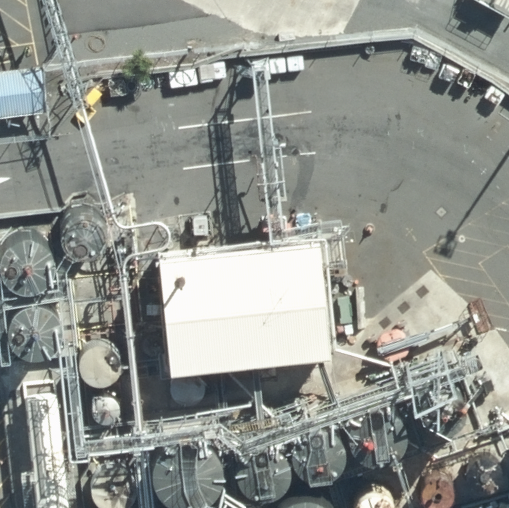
[(42,66),(0,73),(0,115),(1,120),(50,111),(42,66)]
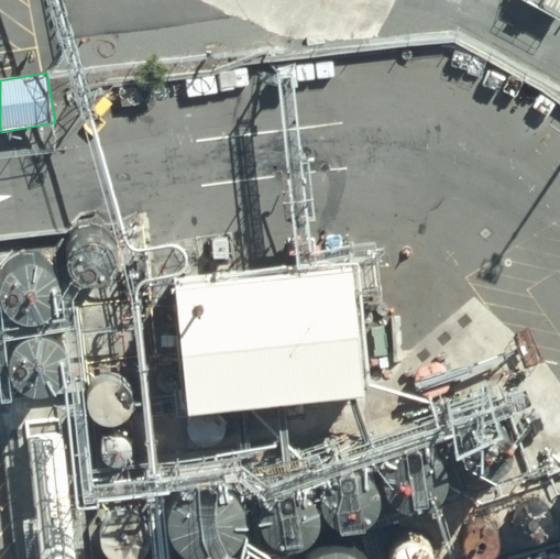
[(67,258),(67,260),(67,262),(67,264),(67,266),(67,269),(68,271),(69,273),(70,275),(72,277),(73,278),(74,281),(76,282),(78,283),(79,285),(81,286),(84,286),(86,287),(88,288),(90,288),(92,288),(95,288),(97,288),(100,287),(101,287),(103,286),(106,285),(108,284),(110,283),(111,281),(113,280),(114,277),(116,275),(117,273),(118,271),(119,270),(119,266),(119,264),(120,262),(119,260),(119,258),(119,255),(118,253),(117,251),(116,249),(114,247),(113,245),(111,243),(110,242),(108,240),(106,239),(103,238),(101,237),(99,237),(97,236),(95,236),(92,236),(90,236),(87,237),(85,237),(83,238),(80,239),(79,240),(77,241),(75,243),(74,244),(72,247),(70,249),(69,251),(68,252),(67,255),(67,258)]
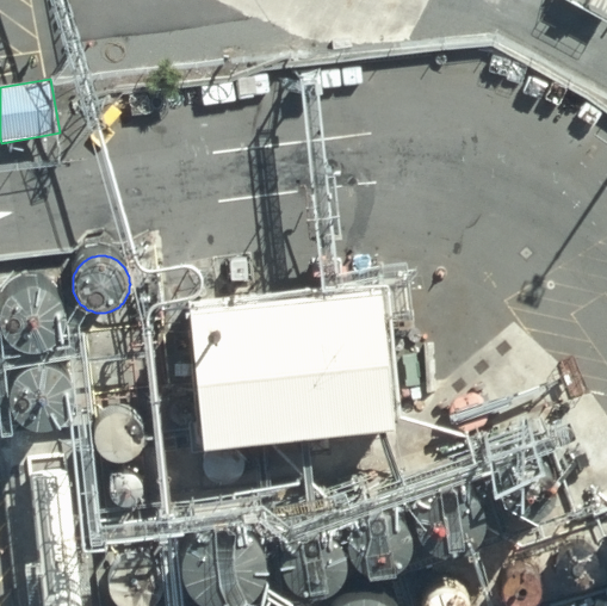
[(25,348),(28,350),(32,350),(33,350),(37,350),(39,348),(42,348),(45,347),(48,346),(50,345),(53,342),(55,341),(56,339),(59,338),(60,335),(62,333),(63,329),(63,327),(64,325),(66,321),(66,319),(66,316),(66,313),(64,310),(64,308),(63,304),(62,302),(61,300),(59,297),(57,295),(55,294),(53,291),(50,290),(48,288),(45,286),(43,285),(41,285),(37,284),(35,284),(32,284),(29,284),(26,285),(23,285),(20,286),(18,288),(16,289),(13,291),(11,292),(8,295),(7,297),(5,300),(4,302),(2,304),(1,307),(1,309),(0,313),(0,315),(0,317),(0,321),(0,323),(1,327),(2,329),(4,332),(5,334),(6,336),(8,339),(11,340),(12,342),(14,344),(17,346),(20,347),(23,348),(25,348)]
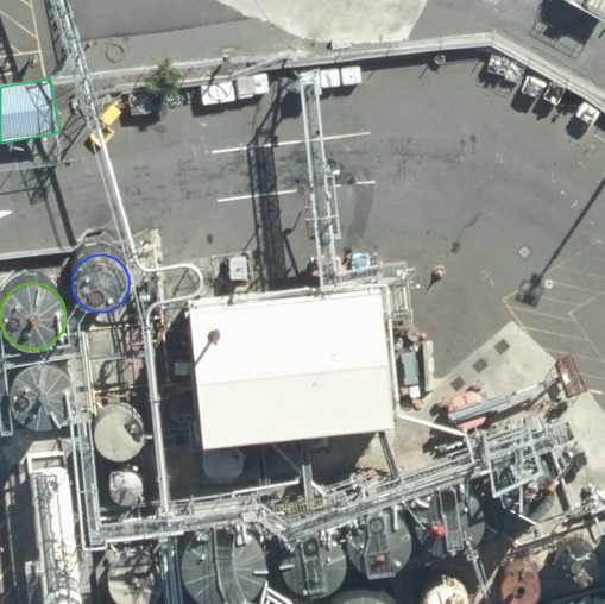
[(384,293),(189,312),(203,448),(397,429),(384,293)]
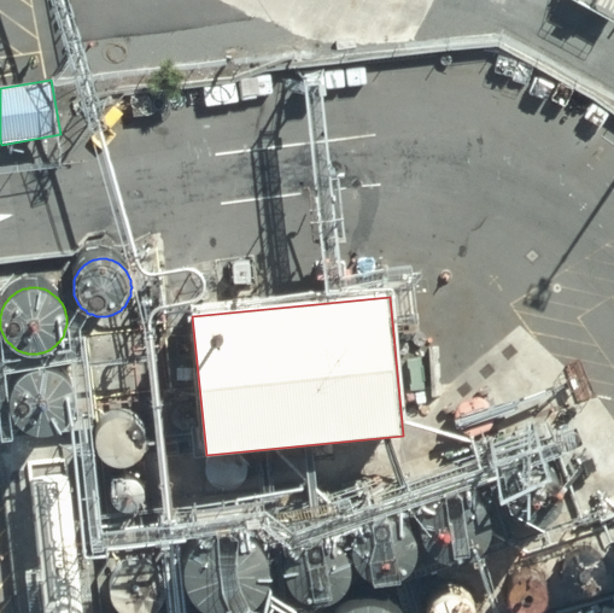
[(35,432),(37,433),(41,433),(44,433),(47,433),(50,433),(52,433),(56,432),(58,431),(60,430),(63,428),(65,427),(68,425),(69,422),(71,421),(72,419),(75,416),(76,413),(76,410),(77,408),(77,404),(79,402),(79,400),(77,396),(77,393),(76,391),(75,389),(74,385),(72,383),(71,380),(69,379),(68,377),(65,374),(63,373),(60,372),(58,371),(54,369),(52,369),(50,368),(46,368),(44,368),(41,368),(37,369),(35,369),(33,371),(30,372),(27,373),(24,375),(23,377),(21,379),(18,381),(17,384),(16,386),(15,389),(13,391),(12,393),(12,397),(12,400),(12,402),(12,406),(13,408),(13,412),(15,414),(16,416),(17,419),(19,421),(21,424),(23,425),(25,427),(28,428),(30,430),(33,431),(35,432)]
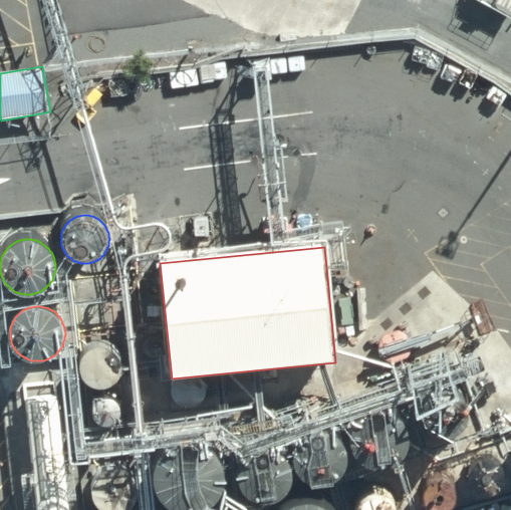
[(78,477),(65,479),(58,401),(52,401),(51,389),(21,392),(29,473),(19,474),(21,492),(30,491),(32,509),(67,509),(67,506),(81,505),(78,477)]
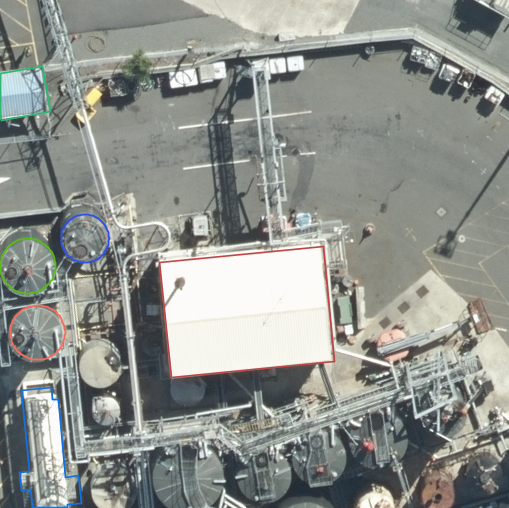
[(350,430),(348,437),(348,440),(349,442),(349,445),(350,447),(351,450),(352,452),(353,454),(354,457),(356,459),(358,460),(360,462),(362,463),(364,465),(367,466),(369,467),(372,467),(374,468),(377,468),(379,468),(382,468),(385,467),(387,466),(389,466),(392,464),(394,463),(396,462),(398,460),(400,458),(401,456),(403,454),(404,452),(405,449),(406,447),(407,444),(407,442),(407,439),(407,437),(407,434),(407,432),(406,429),(405,427),(404,425),(403,422),(401,420),(399,418),(398,416),(396,415),(393,413),(391,412),(389,411),(386,410),(384,409),(381,409),(379,409),(376,409),(374,409),(371,410),(369,410),(366,411),(364,412),(362,414),(360,415),(358,417),(356,419),(354,421),(353,423),(351,425),(350,427),(350,430)]
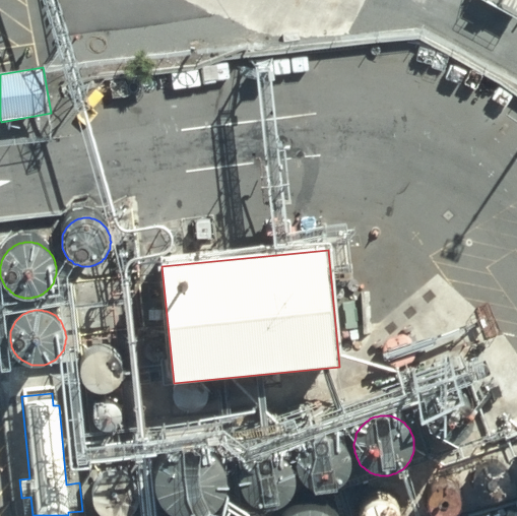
[(299,472),(300,475),(300,477),(302,479),(303,481),(304,484),(306,486),(307,487),(309,489),(311,490),(313,491),(316,492),(318,493),(320,493),(322,494),(325,494),(327,493),(329,493),(332,493),(334,492),(336,491),(338,490),(340,489),(342,488),(344,486),(345,484),(347,481),(348,479),(349,477),(350,475),(351,473),(351,471),(352,468),(352,466),(352,464),(351,461),(351,459),(350,457),(349,455),(348,452),(347,450),(345,448),(344,447),(342,445),(340,443),(337,442),(335,441),(333,440),(330,440),(328,439),(326,439),(323,439),(321,440),(318,440),(316,441),(314,442),(311,443),(309,444),(307,446),(306,447),(304,449),(302,451),(301,453),(300,456),(299,458),(299,460),(298,463),(298,465),(298,468),(298,470),(299,472)]
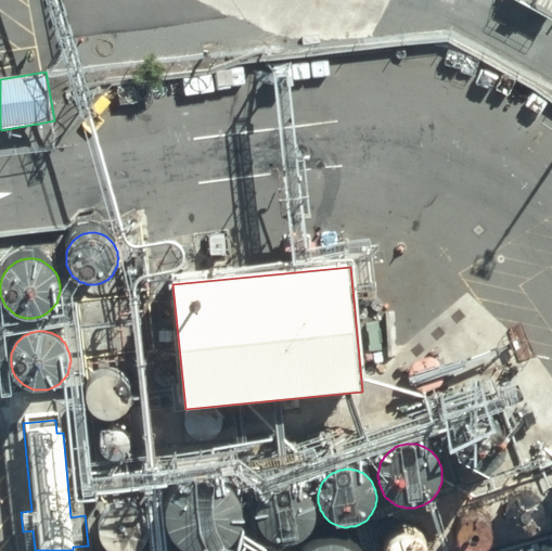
[(165,512),(164,520),(165,523),(165,526),(166,530),(167,534),(168,537),(170,539),(172,542),(175,545),(177,548),(180,550),(229,550),(231,548),(233,546),(235,542),(238,540),(240,537),(241,534),(242,530),(243,527),(244,524),(244,520),(244,516),(244,513),(243,510),(242,507),(241,503),(240,500),(238,497),(236,494),(234,491),(231,488),(229,486),(226,485),(222,483),(220,482),(217,479),(213,479),(209,478),(206,478),(203,478),(200,478),(195,479),(192,479),(189,482),(185,483),(183,484),(180,486),(177,488),(175,491),(172,494),(170,497),(169,499),(167,502),(166,505),(165,509),(165,512)]
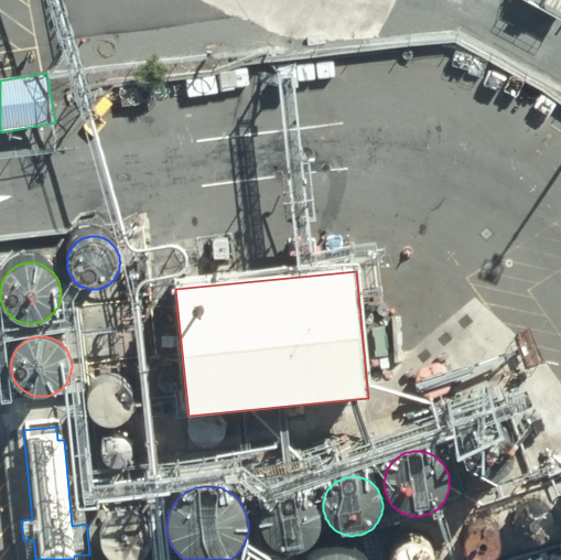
[(261,520),(261,526),(262,529),(262,531),(263,534),(265,536),(266,538),(267,540),(269,542),(270,545),(272,546),(274,548),(277,549),(279,550),(281,551),(283,551),(287,552),(289,552),(291,552),(294,552),(297,552),(299,551),(301,550),(303,549),(305,548),(308,547),(310,546),(312,544),(313,541),(315,539),(316,537),(317,535),(319,532),(320,530),(320,528),(320,525),(320,523),(320,520),(320,517),(319,515),(319,513),(317,510),(316,508),(314,506),(313,504),(311,502),(310,501),(308,498),(305,497),(303,496),(300,495),(298,495),(295,494),(293,494),(290,494),(288,494),(286,494),(282,495),(280,496),(278,497),(276,498),(273,499),(271,501),(270,503),(268,505),(267,507),(266,509),(263,512),(263,514),(262,516),(261,518),(261,520)]
